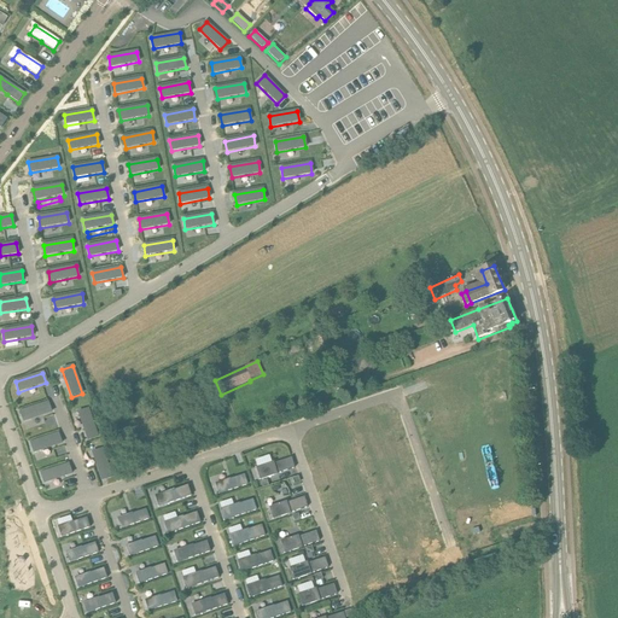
[(47,403),(21,412),(23,423),(51,413),(47,403)]
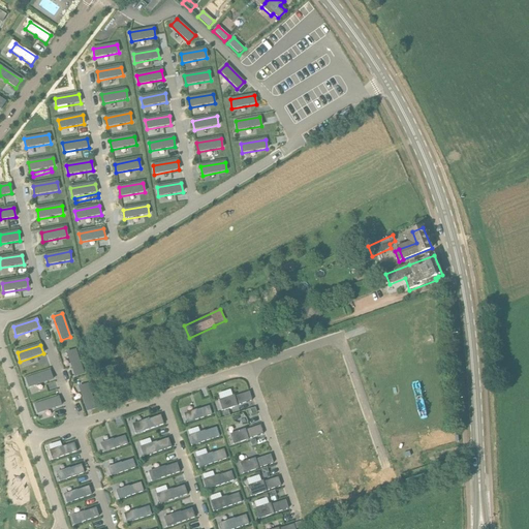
[(74,377),(84,374),(75,351),(66,354),(74,377)]
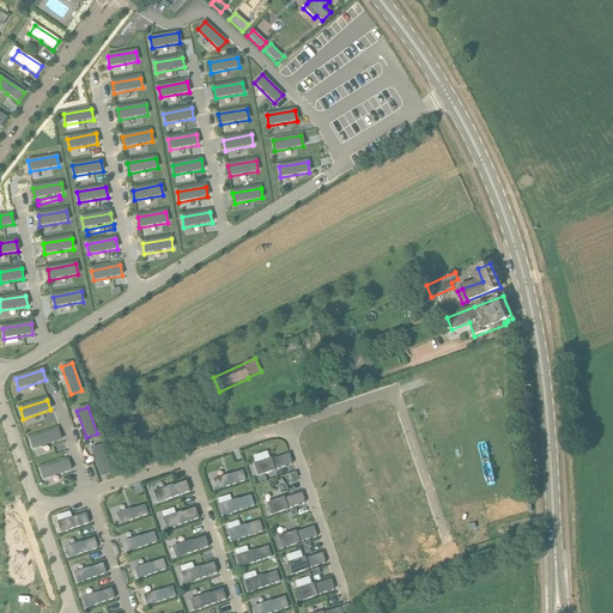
[(30,439),(34,450),(61,441),(58,431),(30,439)]
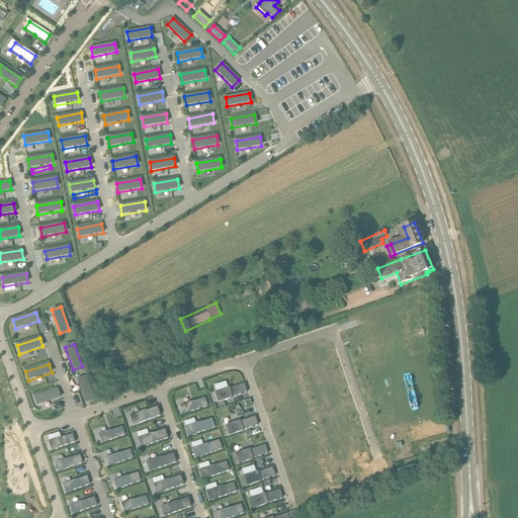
[(93,400),(85,377),(77,380),(85,403),(93,400)]
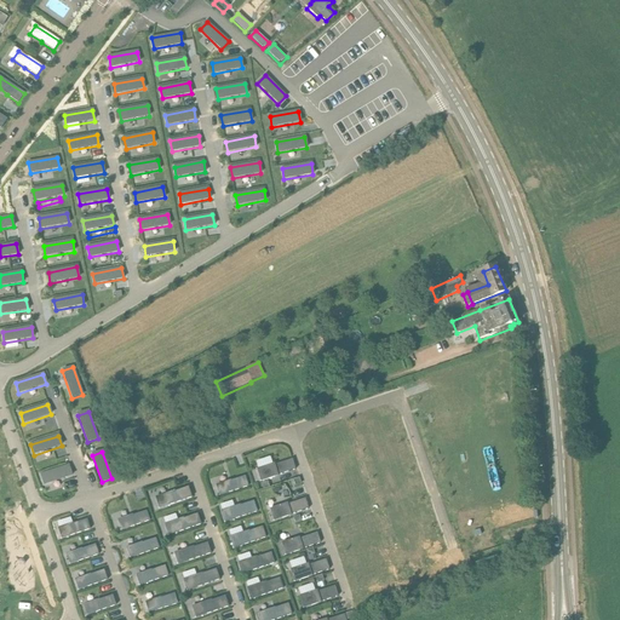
[(259,470),(274,466),(273,460),(257,464),(259,470)]
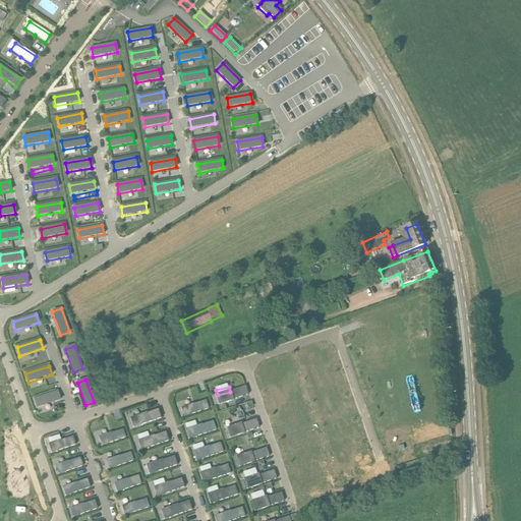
[(217,397),(220,406),(234,401),(234,400),(248,395),(245,388),(231,393),(231,392),(217,397)]
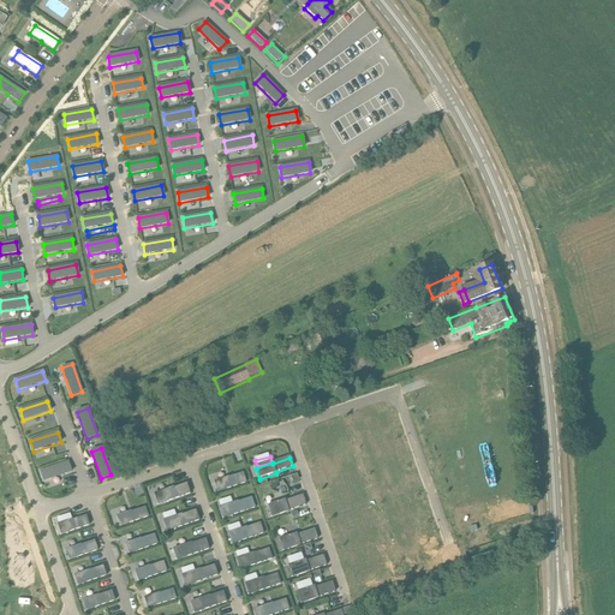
[(45,482),(71,472),(69,463),(41,471),(45,482)]
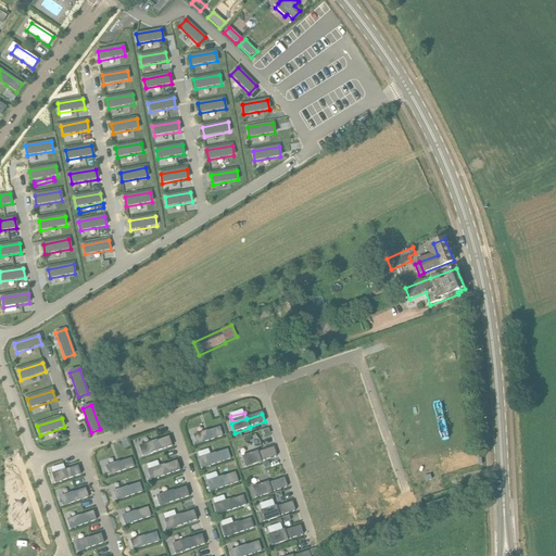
[(198,445),(223,437),(219,428),(207,431),(207,432),(196,437),(198,445)]
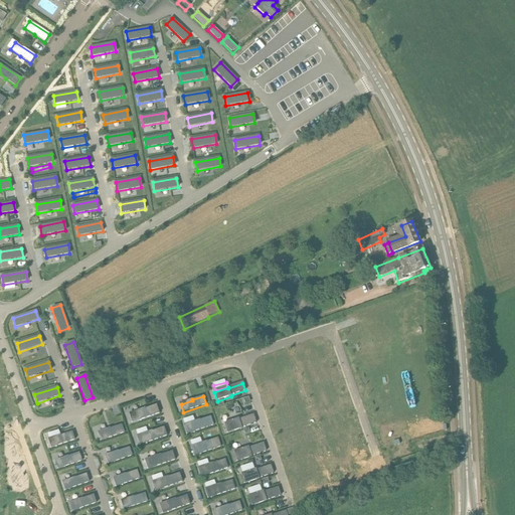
[(145,409),(131,414),(134,422),(159,413),(156,405),(145,409)]
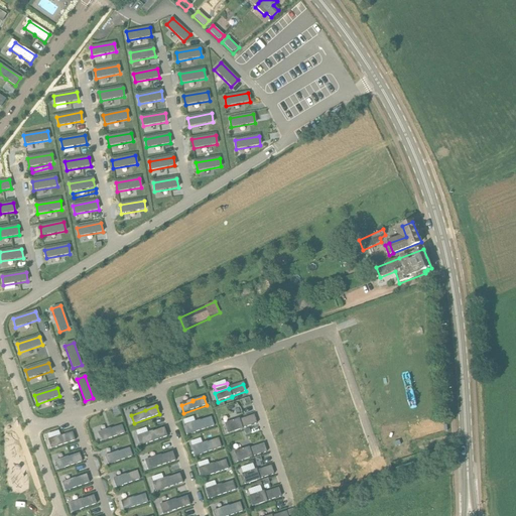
[(226,426),(229,434),(243,429),(257,424),(254,416),(240,421),(226,426)]
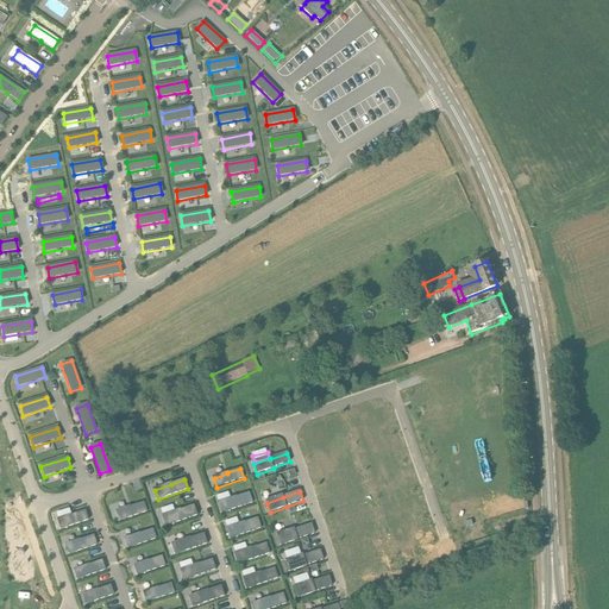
[(219,504),(223,514),(252,503),(249,494),(236,498),(219,504)]
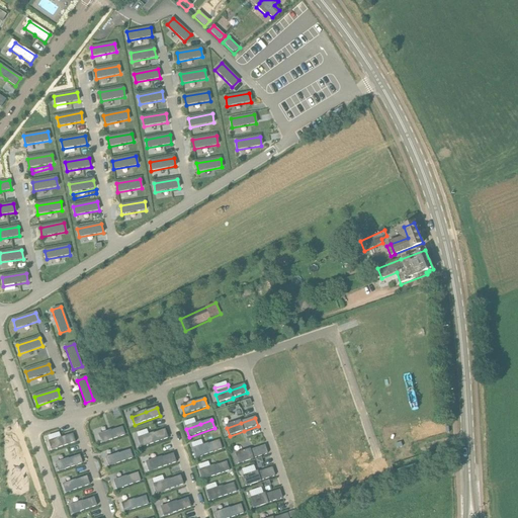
[(111,431),(99,435),(102,443),(125,436),(122,427),(111,431)]
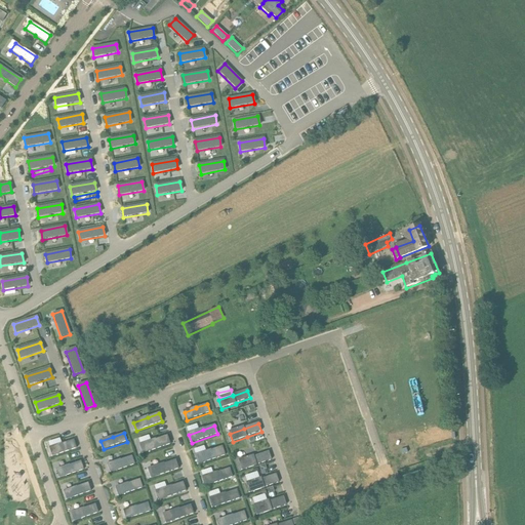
[(142,446),(144,454),(170,445),(167,436),(156,440),(156,441),(142,446)]
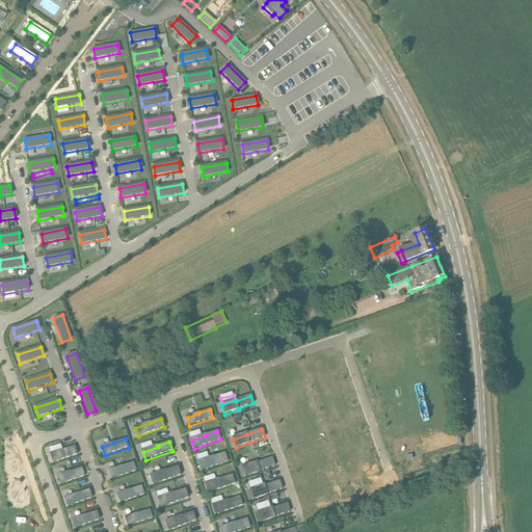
[(77,455),(75,446),(62,450),(51,454),(54,462),(77,455)]
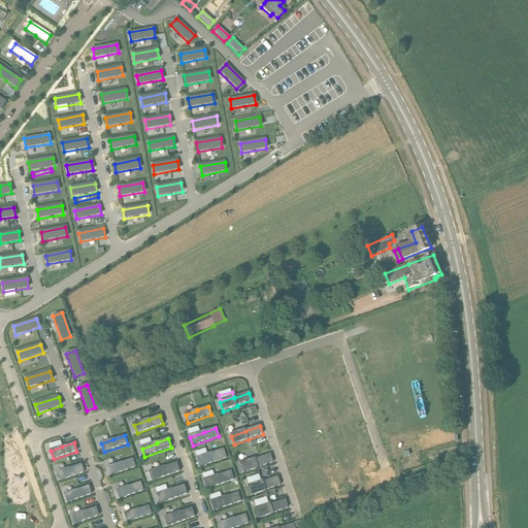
[(211,454),(211,455),(197,459),(200,467),(227,459),(224,450),(211,454)]
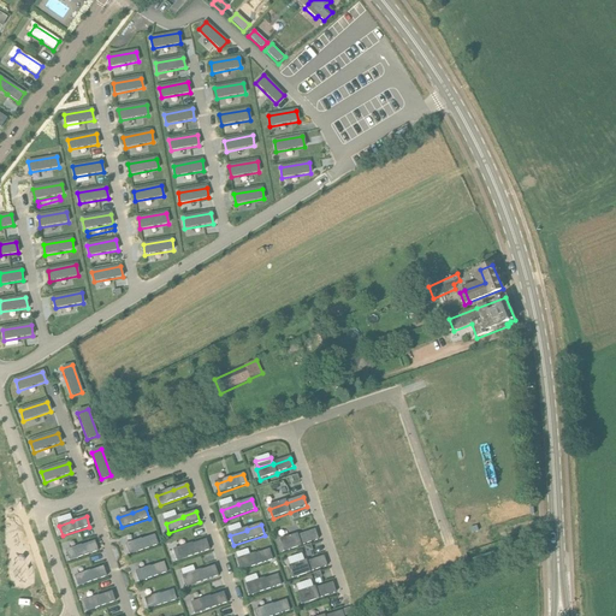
[(301,548),(301,546),(318,540),(315,532),(298,538),(297,537),(280,543),(284,552),(301,548)]
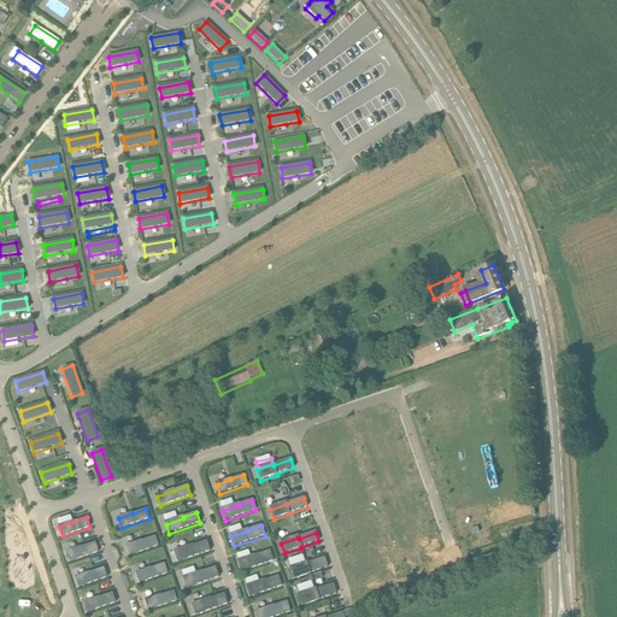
[(156,536),(141,541),(128,546),(131,556),(158,546),(156,536)]
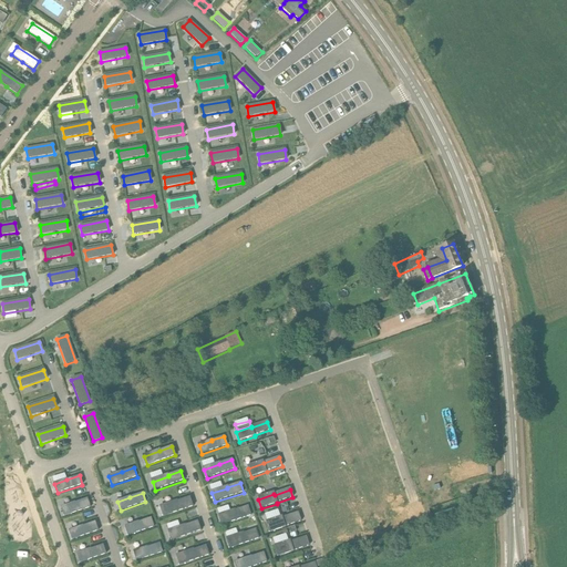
[(62,507),(65,516),(91,508),(88,498),(74,503),(62,507)]
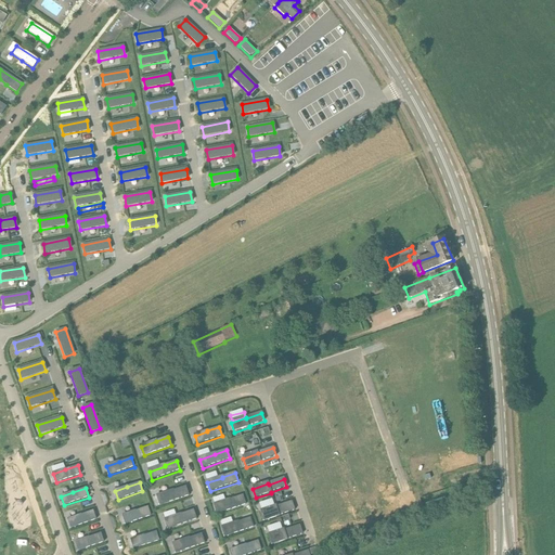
[(173,492),(158,498),(160,506),(189,497),(185,488),(173,492)]
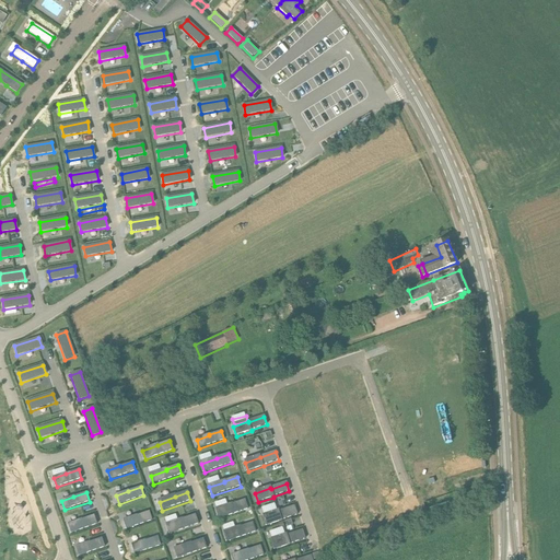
[(248,510),(245,500),(232,504),(233,505),(217,510),(220,520),(248,510)]
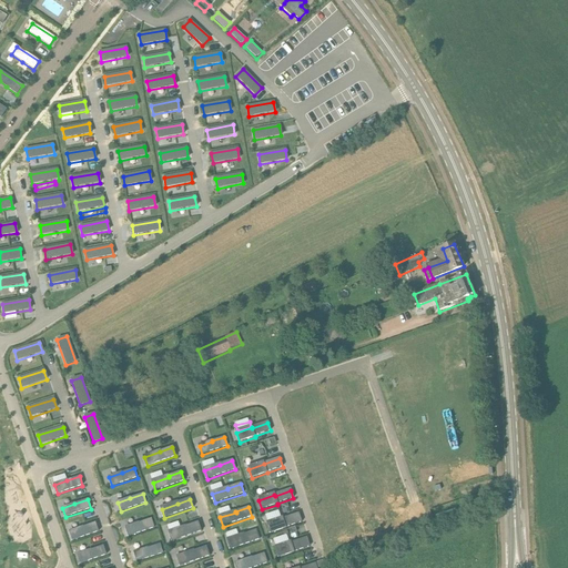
[(302,523),(298,515),(283,519),(267,525),(271,534),(286,529),(286,528),(302,523)]
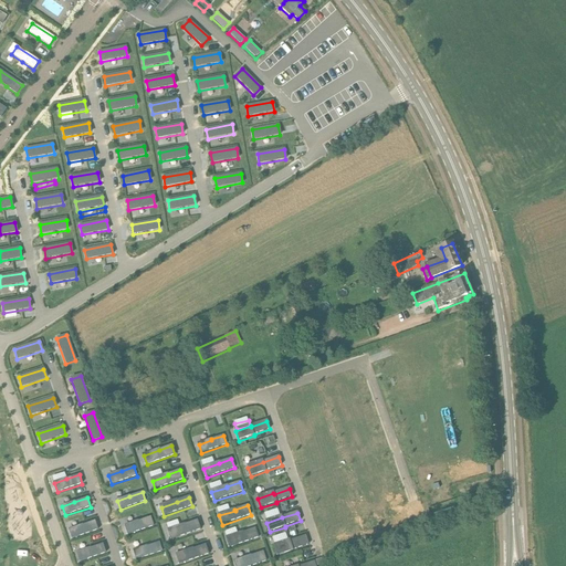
[(150,517),(138,521),(138,522),(126,526),(128,535),(154,526),(150,517)]
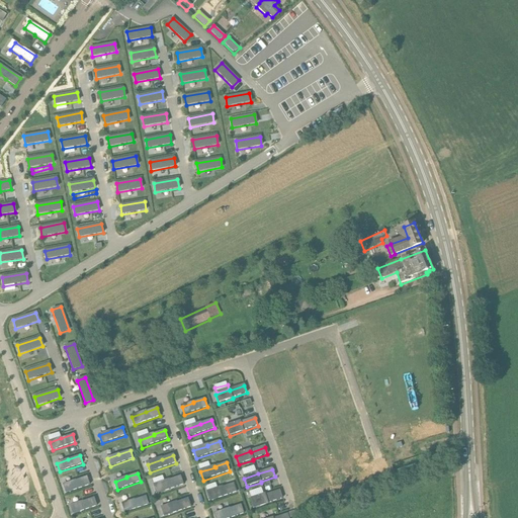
[(67,493),(90,486),(87,477),(75,481),(76,481),(64,485),(67,493)]
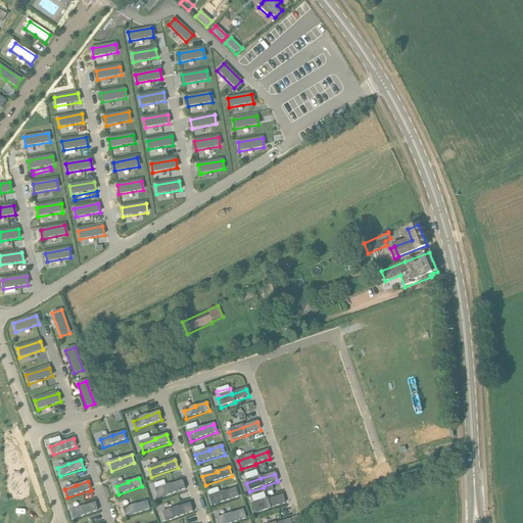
[(171,485),(171,486),(156,490),(159,498),(185,490),(182,481),(171,485)]
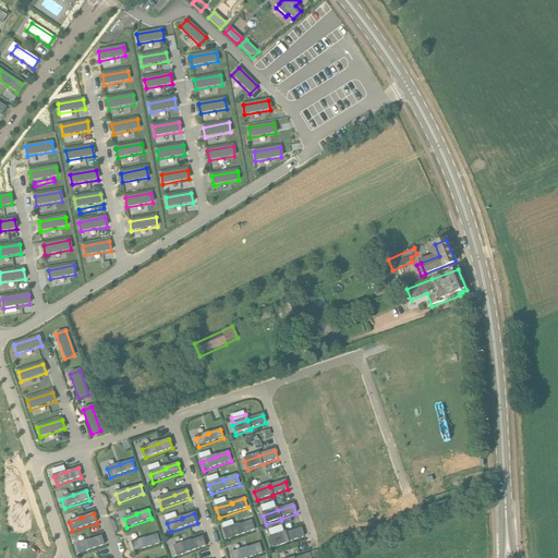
[(227,540),(255,531),(252,521),(240,525),(240,526),(225,531),(227,540)]
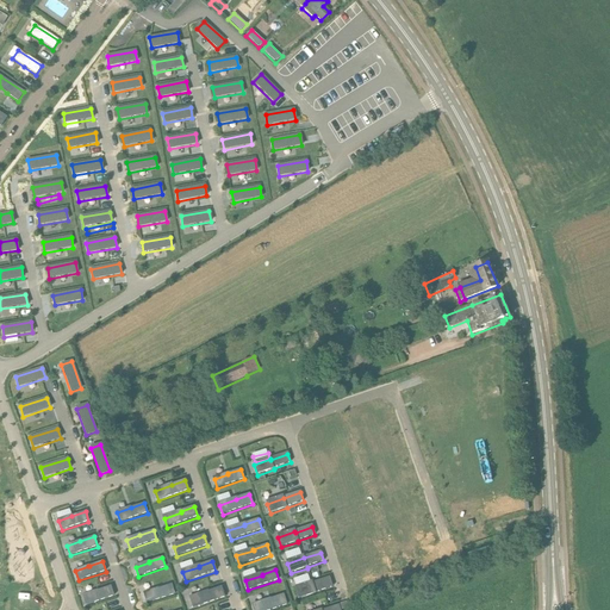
[(296,590),(299,599),(316,595),(316,593),(332,587),(330,579),(312,584),(296,590)]
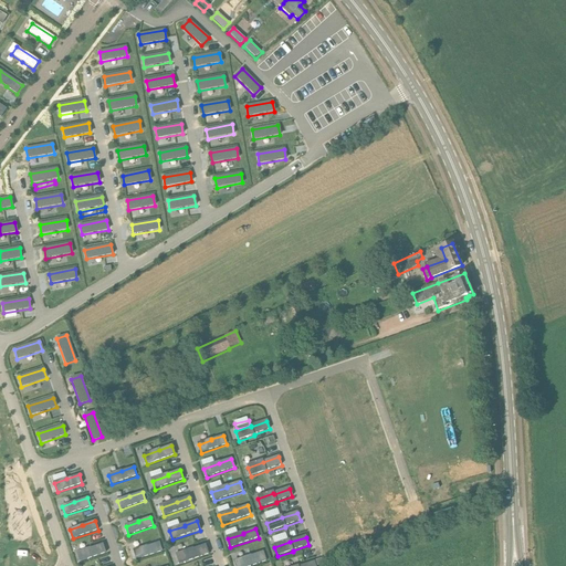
[(147,547),(134,551),(137,561),(163,552),(159,542),(147,546),(147,547)]
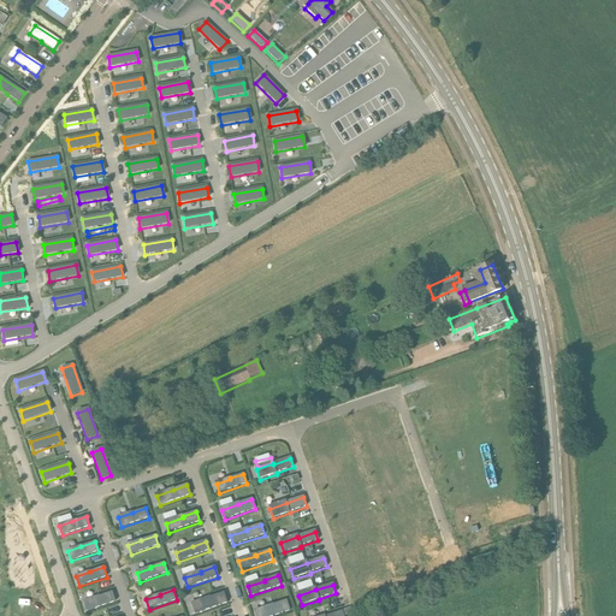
[(98,597),(99,597),(84,602),(88,611),(116,603),(112,592),(98,597)]
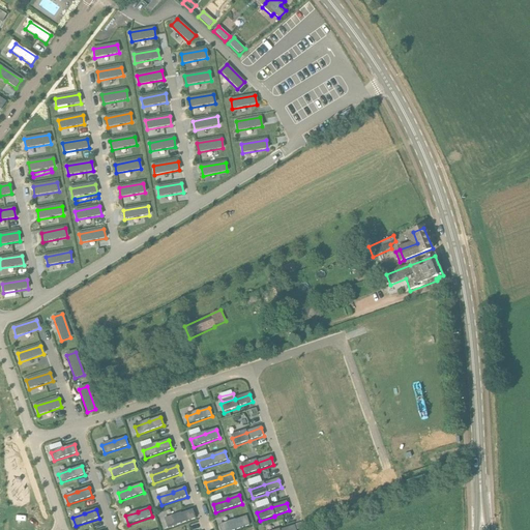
[(166,520),(169,528),(196,520),(193,510),(181,514),(181,516),(166,520)]
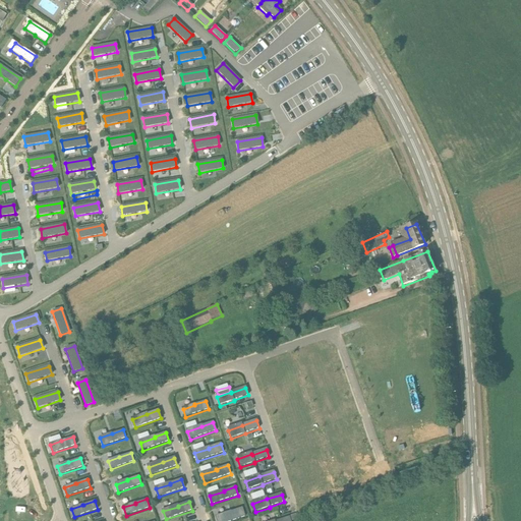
[(231,513),(217,518),(217,520),(232,520),(245,517),(242,508),(231,512),(231,513)]
